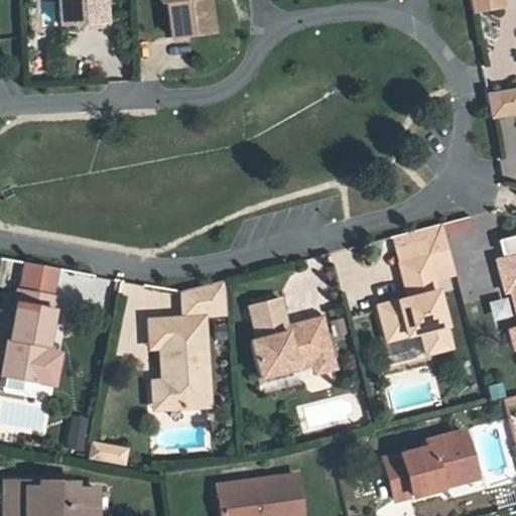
[(57,0),(59,25),(104,23),(103,0),(57,0)]
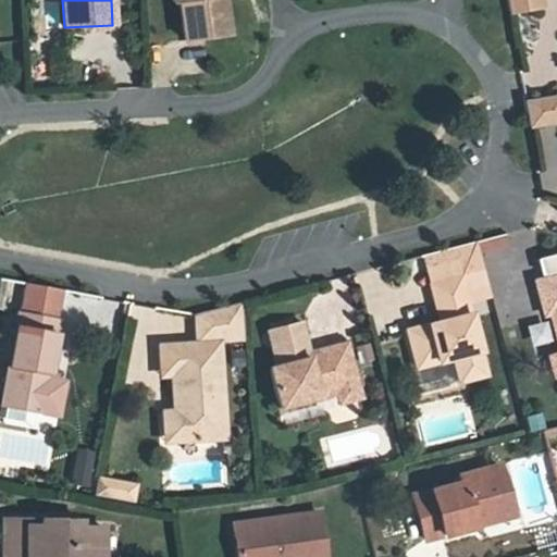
[(170,0),(171,3),(177,2),(183,41),(226,36),(220,0),(170,0)]
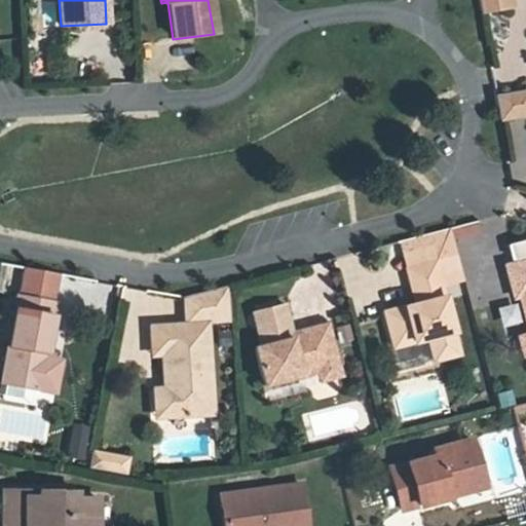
[(503,0),(473,0),(475,10),(504,5),(503,0)]
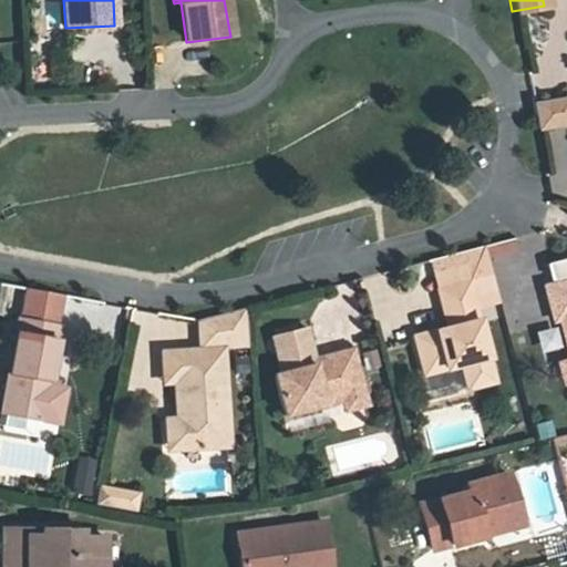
[(566,121),(563,98),(527,103),(532,130),(566,123),(566,121)]
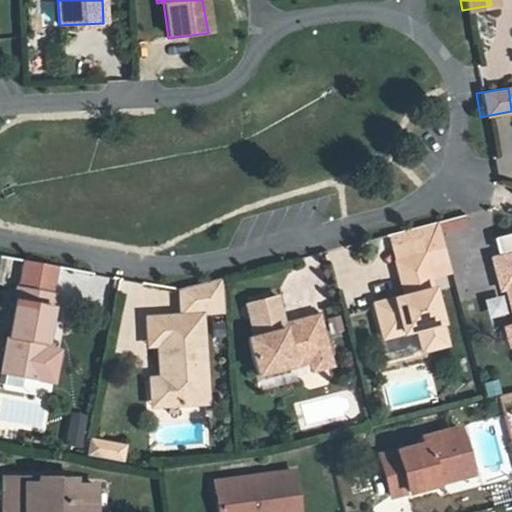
[(441,220),(442,233),(466,231),(465,218),(441,220)]
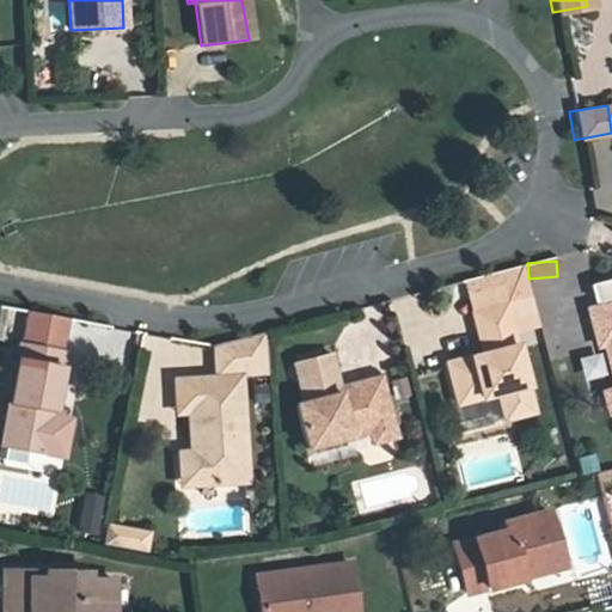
[(538,325),(522,269),(466,285),(484,355),(450,365),(460,405),(501,395),(507,415),(514,420),(531,415),(536,409),(515,331),(538,325)]
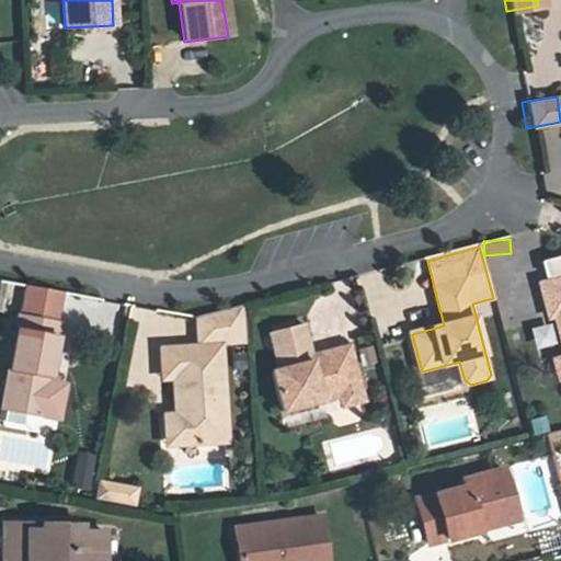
[(560,328),(560,277),(542,283),(551,316),(558,315),(560,328)]
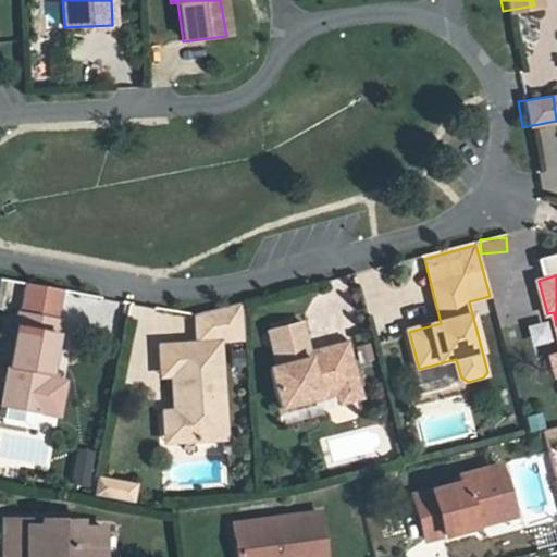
[(57,288),(26,283),(21,311),(52,316),(57,288)]
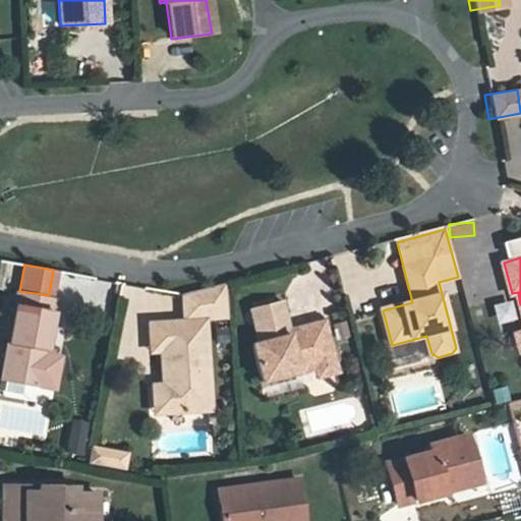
[(19,291),(15,290),(0,373),(0,378),(38,385),(41,367),(44,351),(54,296),(49,295),(19,291)]
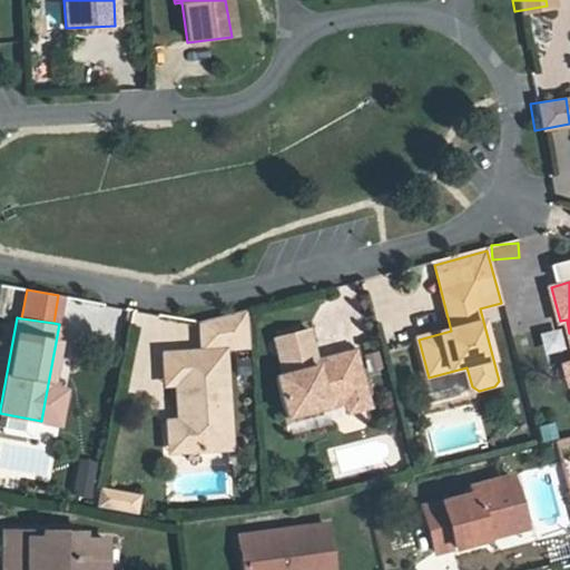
[(275,340),(284,375),(312,369),(311,364),(308,355),(315,354),(310,331),(275,340)]
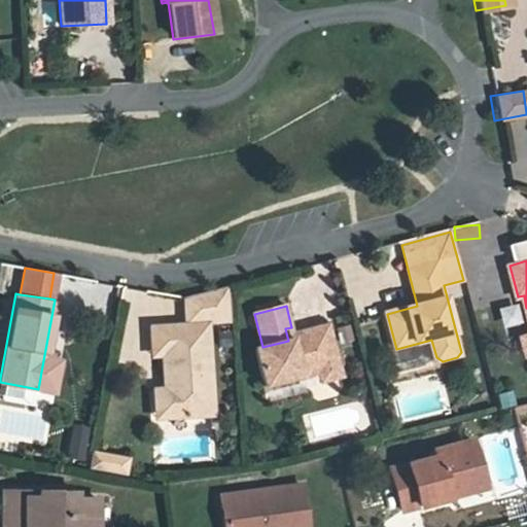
[(159,344),(160,352),(161,387),(163,415),(209,413),(204,322),(148,324),(149,344),(159,344)]
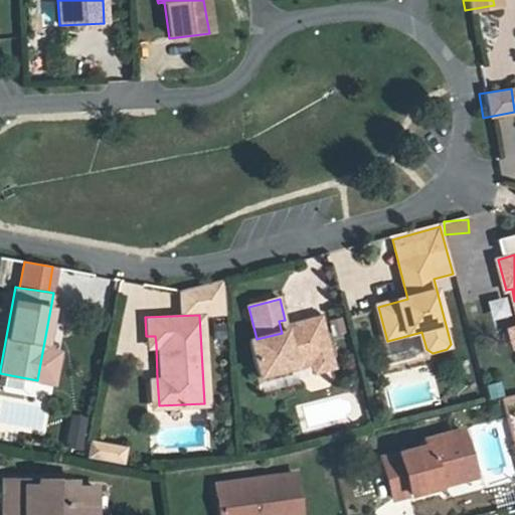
[(282,333),(256,339),(249,341),(260,378),(296,369),(296,366),(312,362),(313,365),(333,360),(322,318),(301,323),(303,330),(288,334),(287,332),(282,333)]
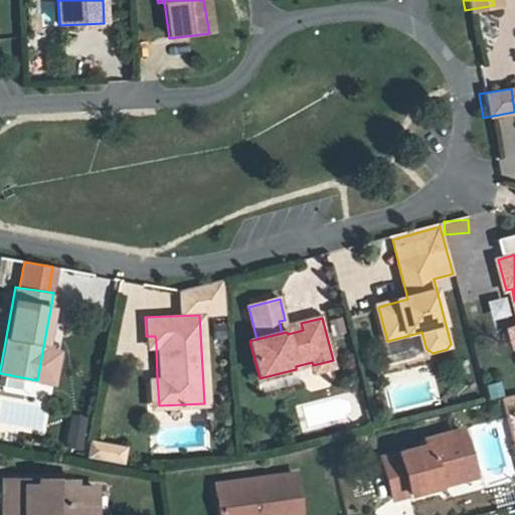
[(281,329),(282,333),(287,332),(288,334),(303,330),(301,323),(281,329)]
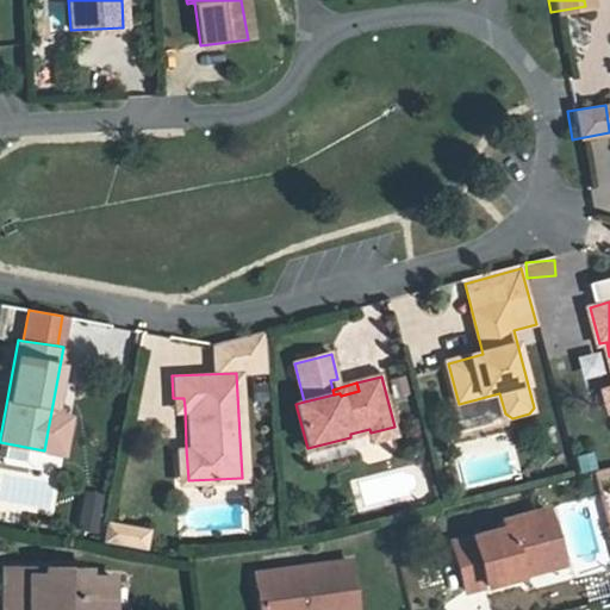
[(184,398),(173,398),(174,409),(185,408),(184,398)]
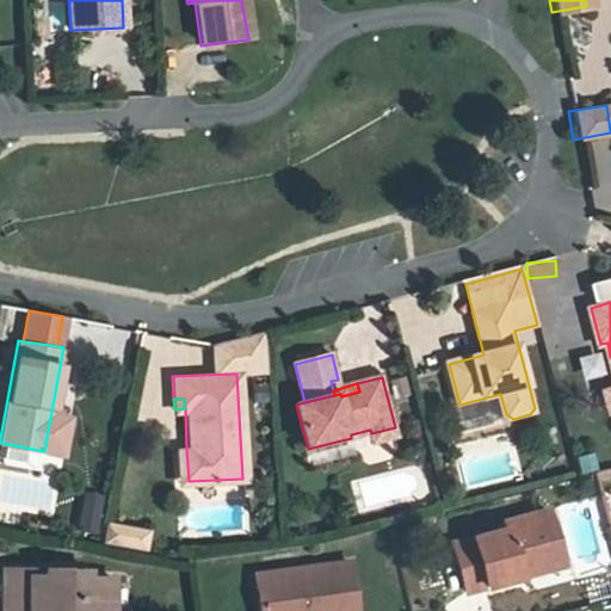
[(71,415),(51,412),(48,431),(66,434),(71,415)]
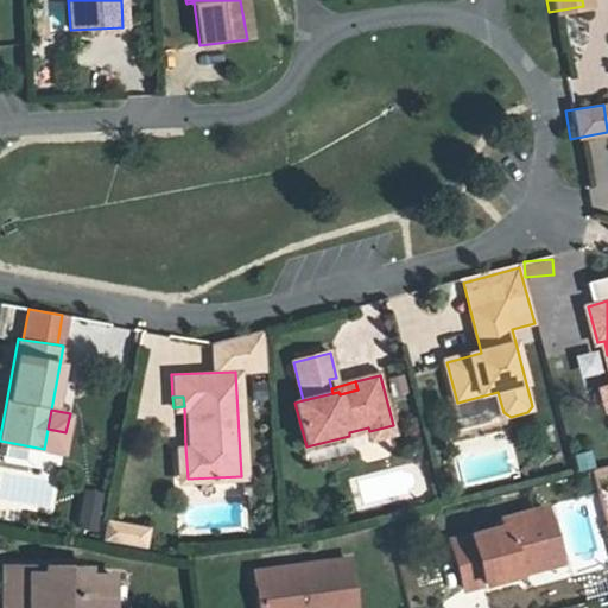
[(393,425),(369,431),(372,443),(396,437),(393,425)]
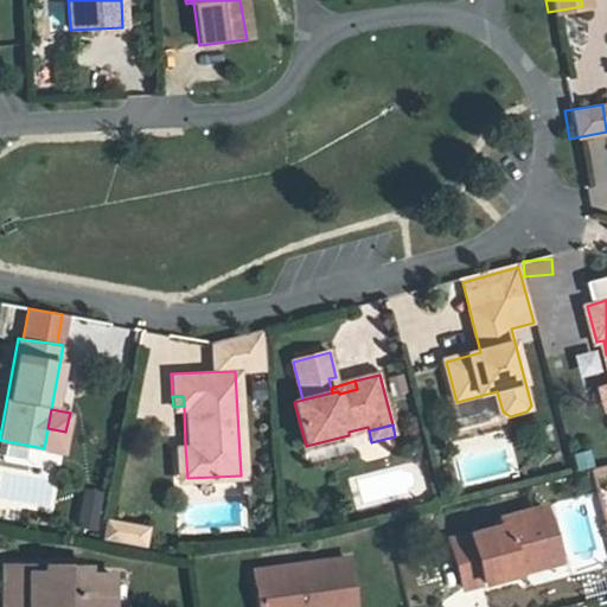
[(65,432),(48,428),(44,448),(62,452),(65,432)]
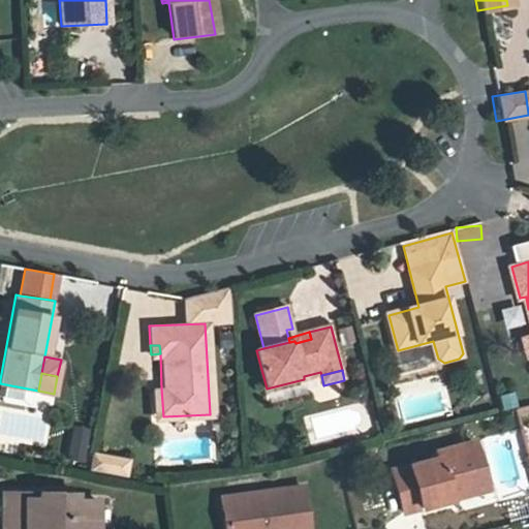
[(161,389),(151,389),(153,417),(163,416),(161,389)]
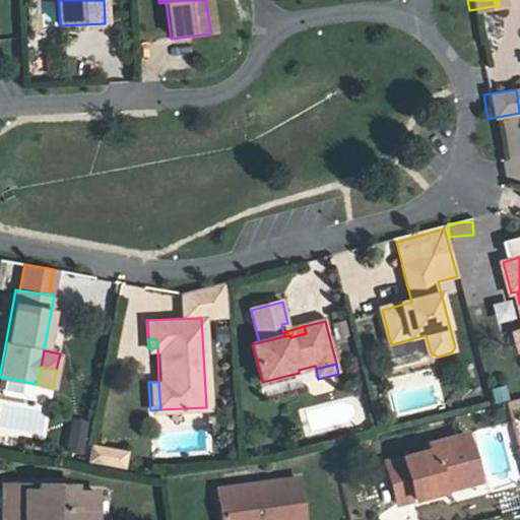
[(70,450),(84,452),(88,425),(75,423),(70,450)]
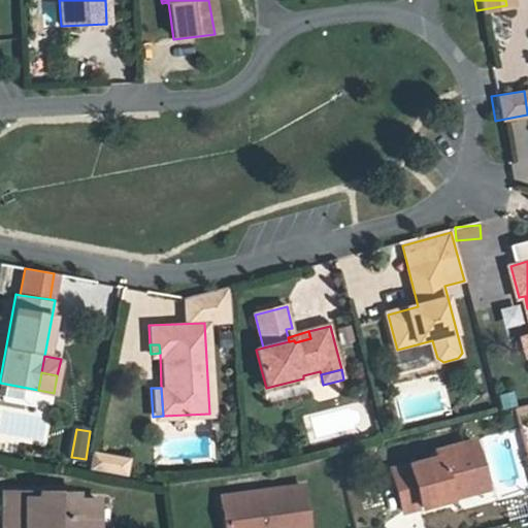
[(451,488),(484,481),(472,438),(434,449),(436,456),(391,466),(401,508),(453,495),(451,488)]
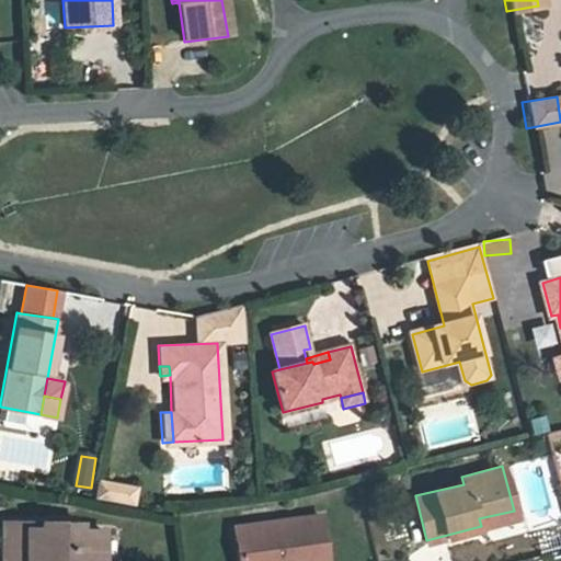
[(101,482),(99,500),(137,505),(139,488),(101,482)]
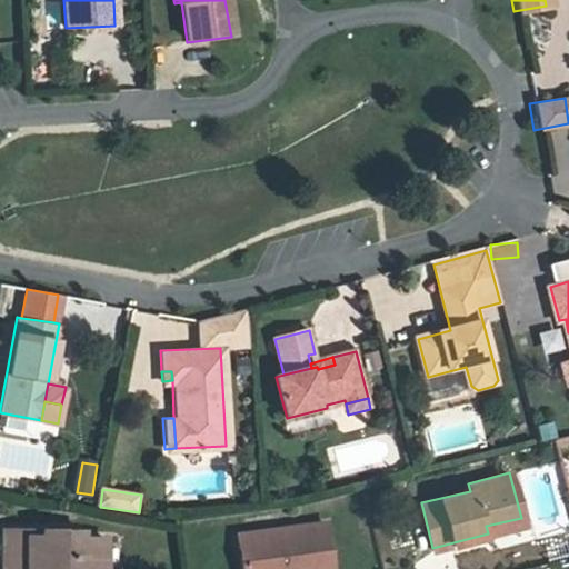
[(522,525),(521,518),(486,526),(488,533),(522,525)]
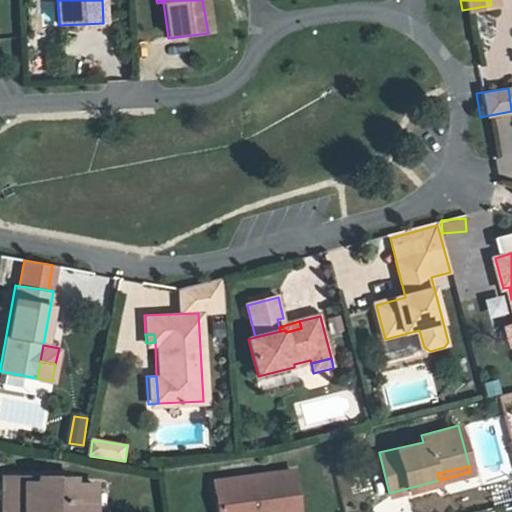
[(202,490),(206,511),(289,511),(281,473),(202,490)]
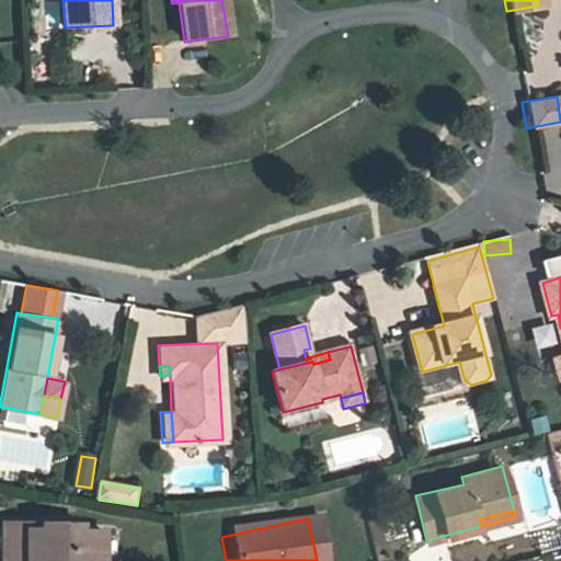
[(107,560),(109,530),(86,529),(87,523),(44,523),(44,529),(31,529),(31,522),(10,522),(9,560),(107,560)]
